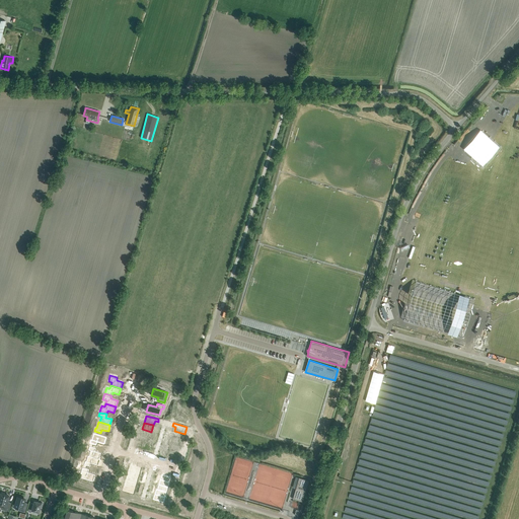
[(142,429),(140,436),(150,439),(151,432),(142,429)]
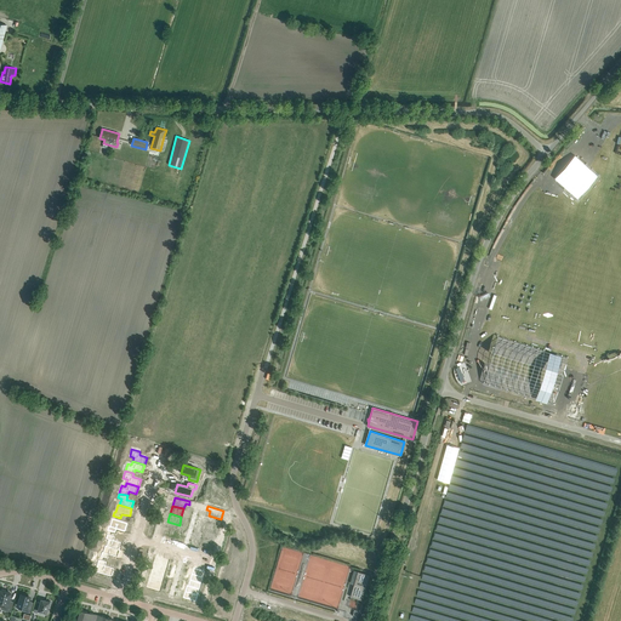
[(209,516),(206,524),(218,528),(221,519),(209,516)]
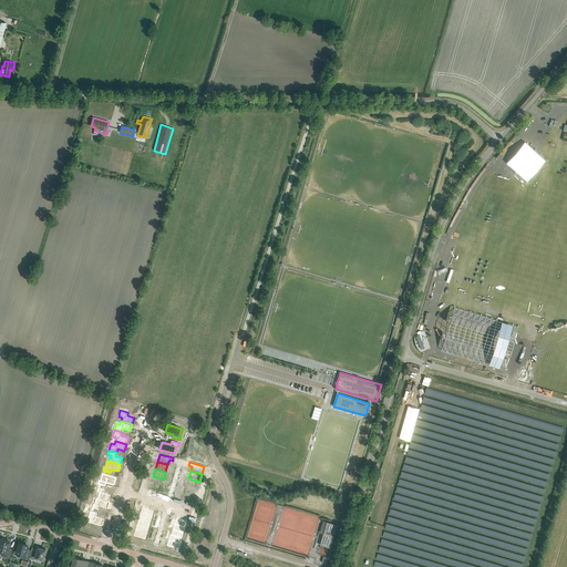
[(100,481),(99,485),(105,486),(106,483),(114,485),(116,478),(103,474),(101,482),(100,481)]
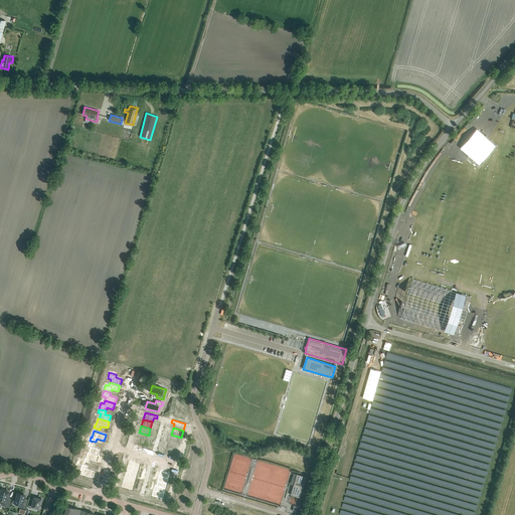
[(150,443),(150,441),(147,440),(149,436),(139,433),(137,440),(150,443)]
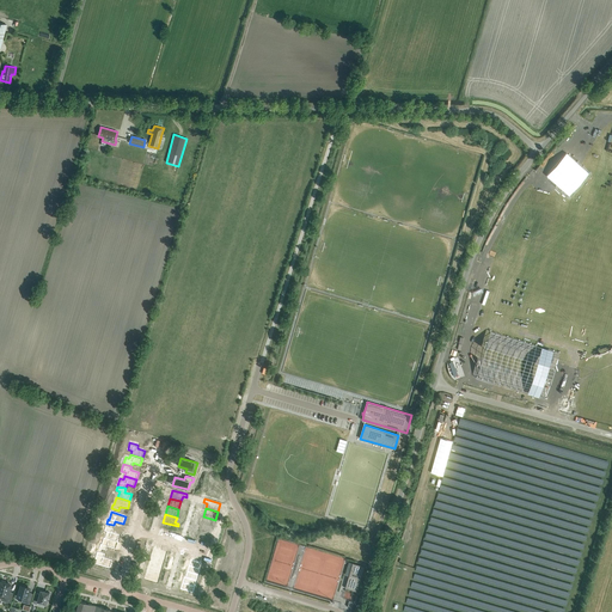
[(203,516),(201,524),(213,527),(215,520),(203,516)]
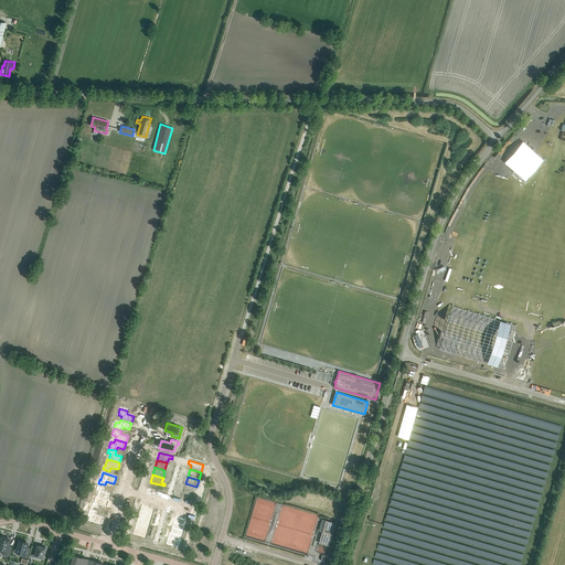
[(181,488),(180,490),(194,494),(196,487),(185,483),(184,489),(181,488)]
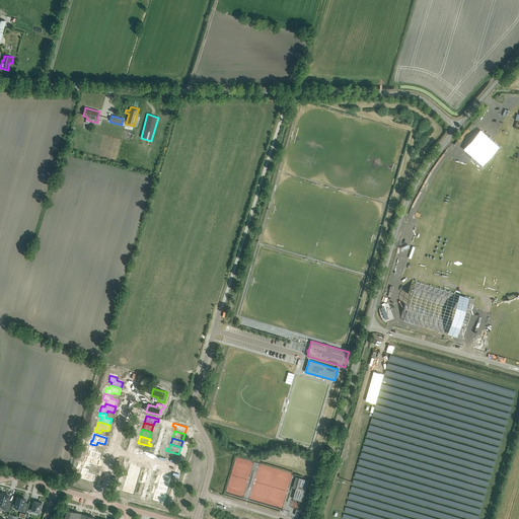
[(89,447),(88,450),(91,451),(89,456),(99,459),(101,453),(95,452),(95,449),(89,447)]
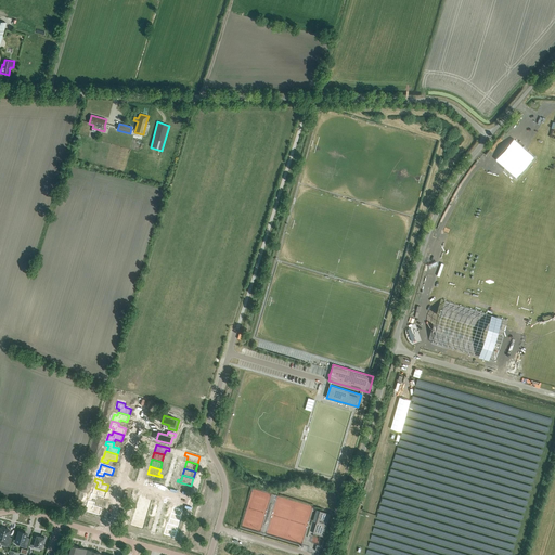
[(91,494),(90,498),(97,500),(98,497),(105,498),(106,491),(95,488),(94,488),(92,494),(91,494)]
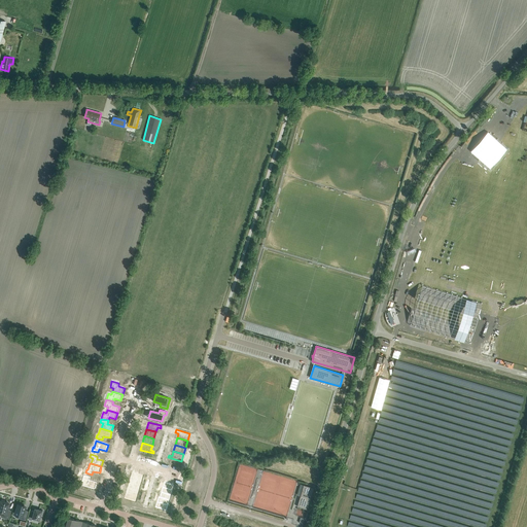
[(83,479),(81,485),(95,489),(97,483),(90,481),(91,477),(84,476),(83,479)]
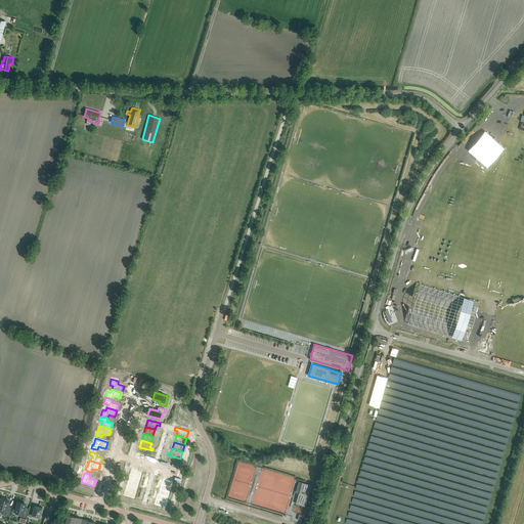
[(129,480),(127,485),(136,488),(137,489),(139,484),(129,480)]
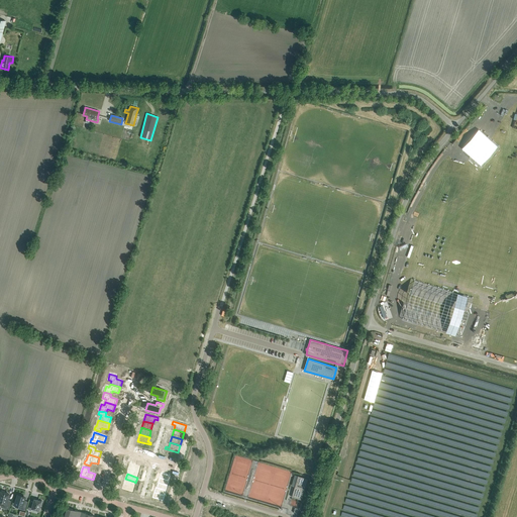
[(293,496),(301,499),(307,479),(298,476),(298,477),(293,496)]
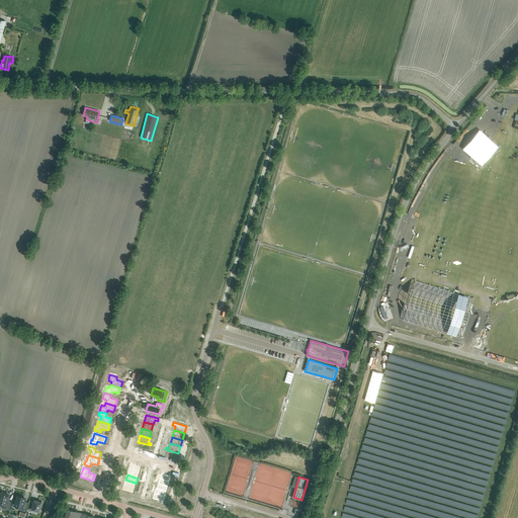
[(124,485),(122,490),(133,493),(135,488),(134,488),(124,485)]
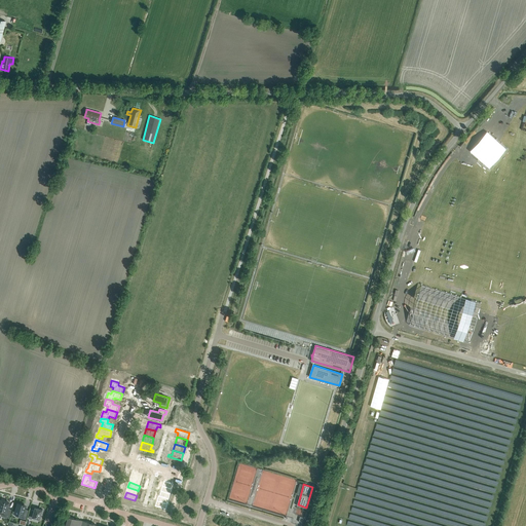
[(158,496),(157,501),(167,504),(168,499),(159,497),(159,496),(158,496)]
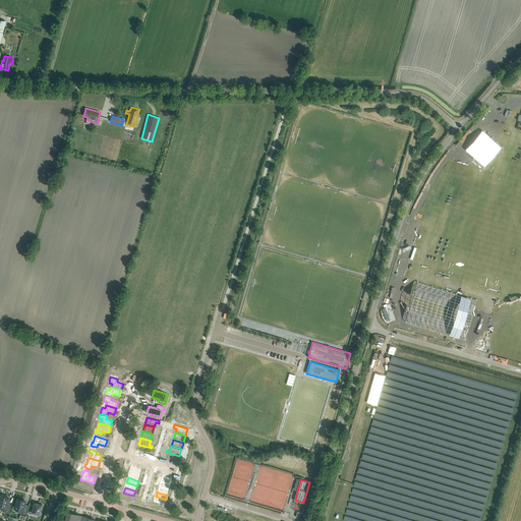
[(0,507),(2,508),(1,511),(9,513),(11,505),(7,504),(9,498),(5,497),(5,496),(2,495),(1,496),(1,495),(0,497),(0,507)]
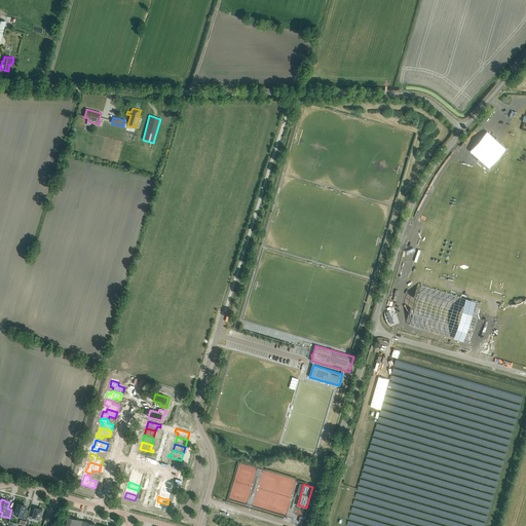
[(157,501),(155,506),(165,510),(167,504),(157,501)]
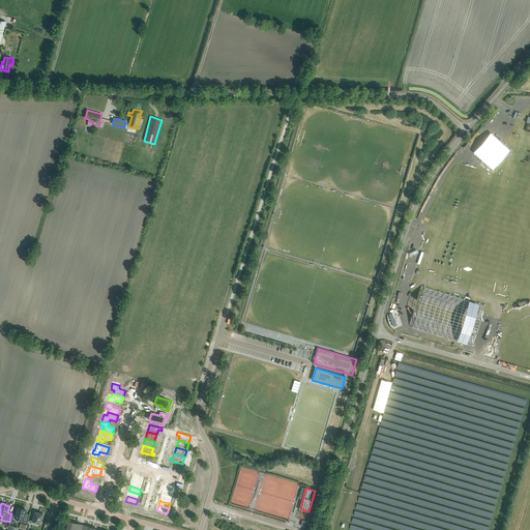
[(23,507),(20,506),(19,506),(17,510),(16,510),(15,514),(17,516),(16,520),(26,523),(28,513),(23,512),(24,508),(23,508),(23,507)]
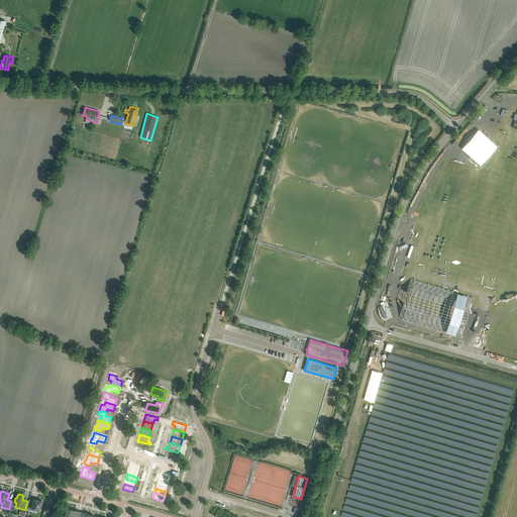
[(41,506),(42,501),(34,498),(33,501),(30,500),(28,509),(30,510),(31,508),(38,510),(40,505),(41,506)]
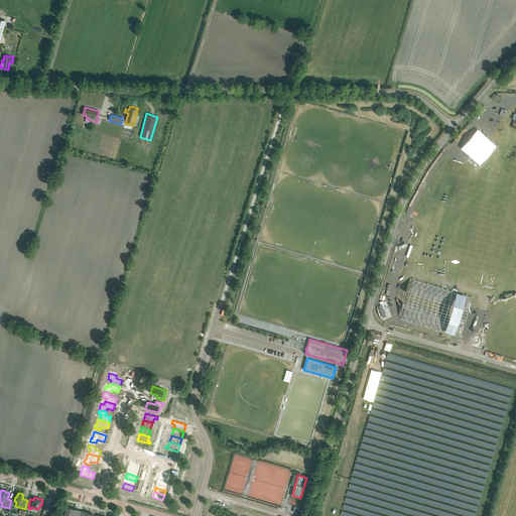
[(72,515),(75,509),(68,507),(65,515),(72,515)]
